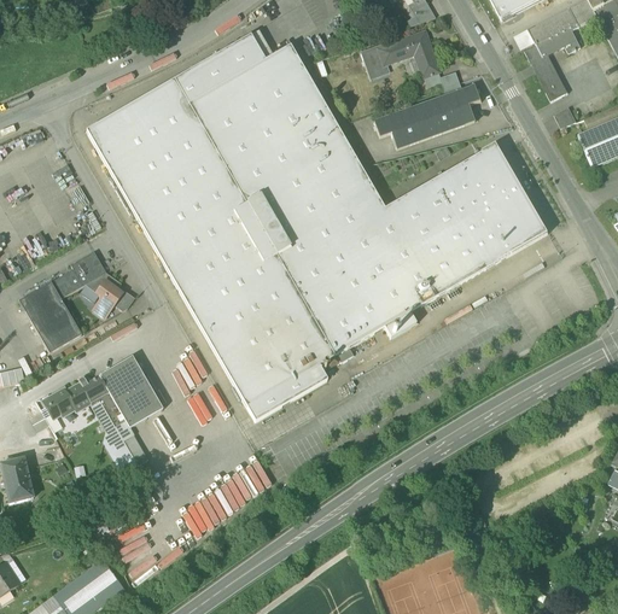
[(426,4),(424,0),(418,0),(414,3),(413,1),(407,6),(412,13),(426,4)]
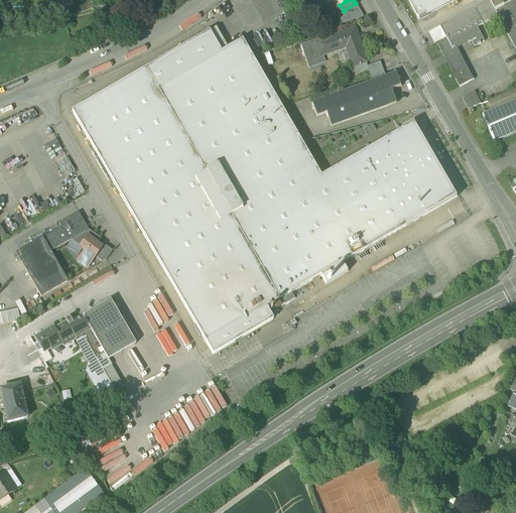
[(408,0),(417,17),(449,0),(408,0)]
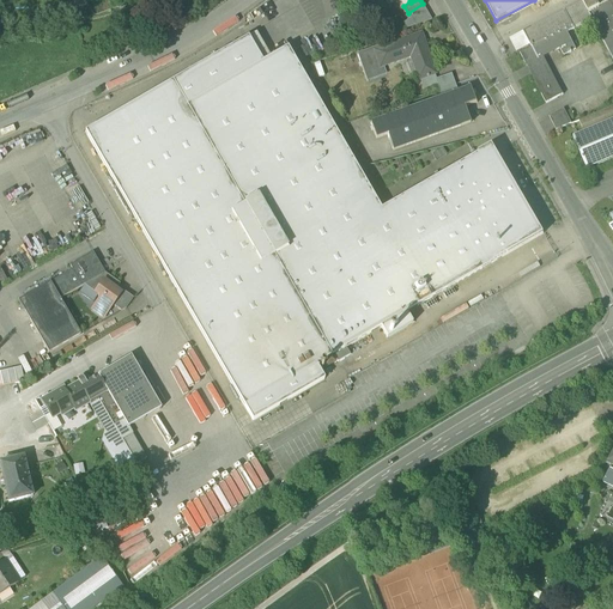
[(575,26),(593,17),(589,10),(589,11),(584,0),(581,0),(565,8),(575,26)]
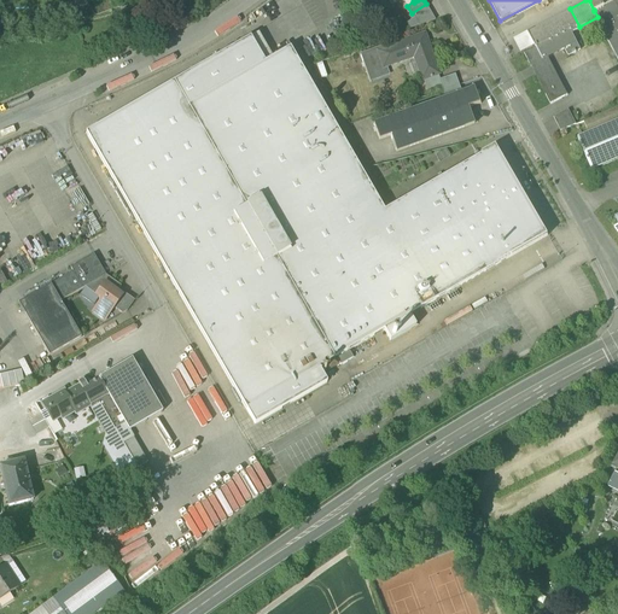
[(589,0),(594,11),(594,10),(598,17),(617,54),(617,0),(589,0)]
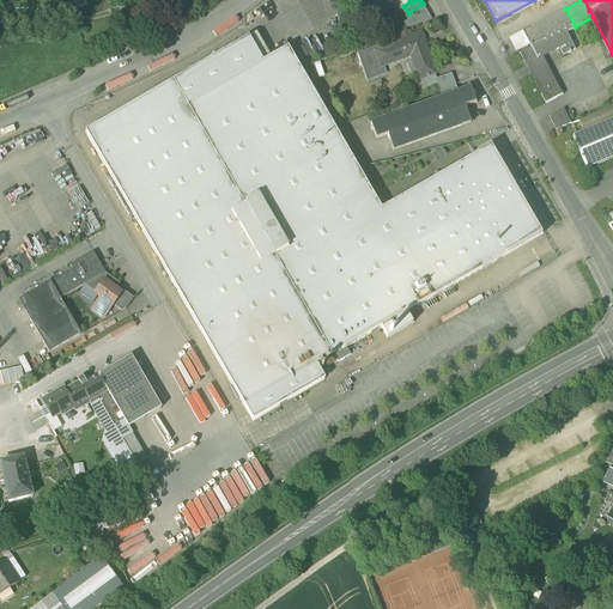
[(408,13),(414,23),(431,18),(423,4),(408,13)]
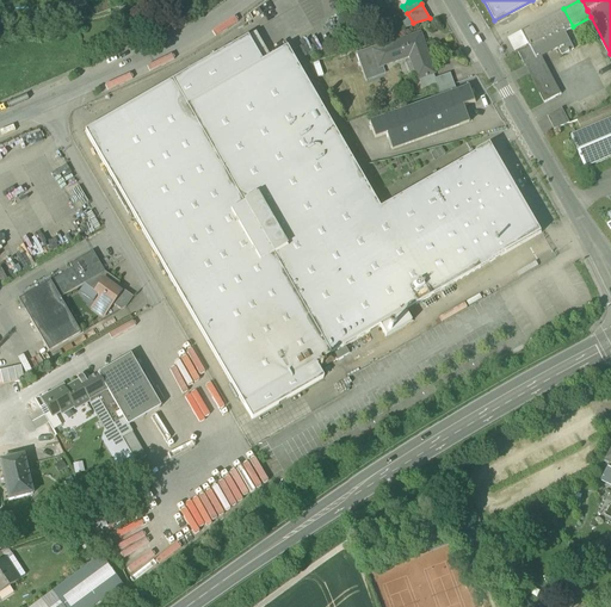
[(572,28),(573,26),(563,8),(562,7),(562,8),(524,30),(523,29),(522,29),(529,42),(530,44),(551,33),(557,45),(562,53),(574,47),(565,30),(572,26),(572,28)]
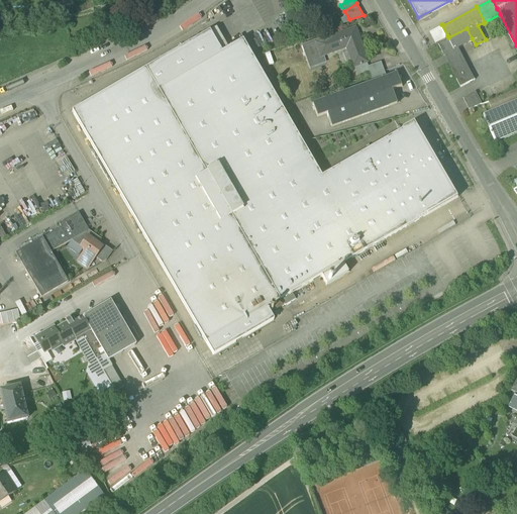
[(436,42),(447,35),(441,24),(430,30),(436,42)]
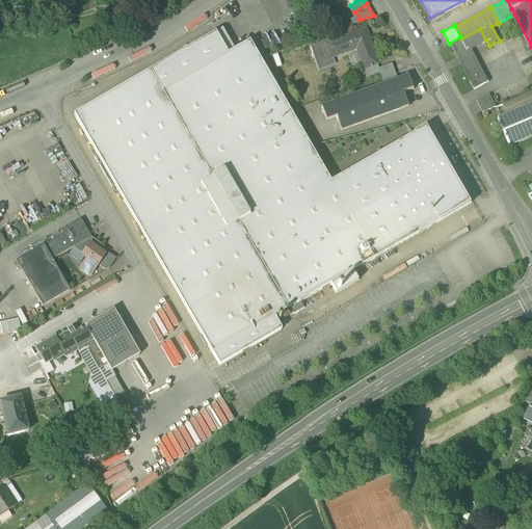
[(471,47),(485,40),(480,29),(461,38),(451,44),(474,87),(488,79),(471,47)]
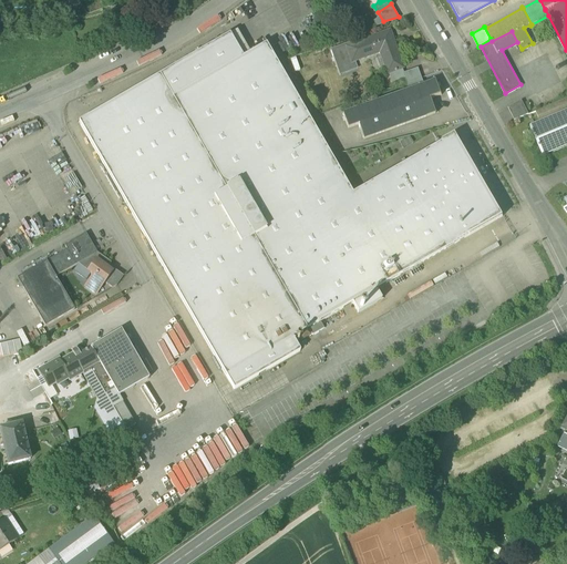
[(160,73),(173,95),(243,55),(229,32),(160,73)]
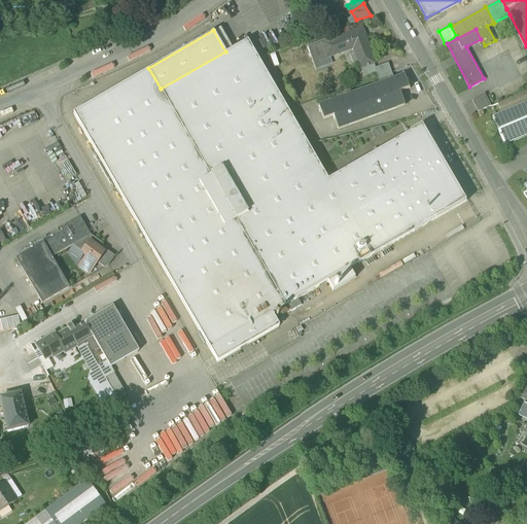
[(352,46),(360,67),(374,62),(361,32),(356,34),(355,30),(325,41),(321,42),(326,57),(352,46)]
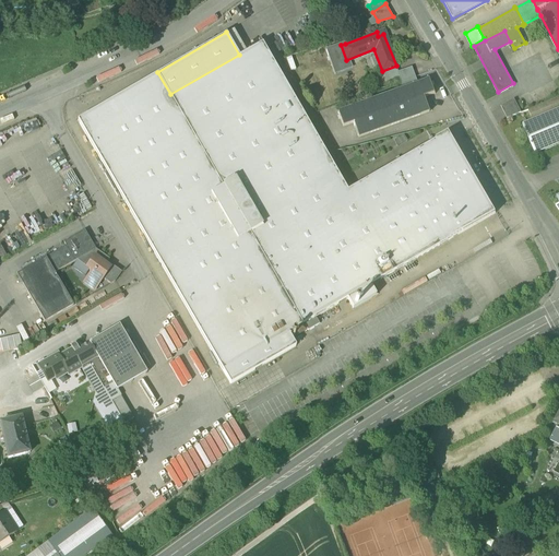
[(324,47),(333,70),(348,63),(346,60),(341,45),(345,44),(344,39),(324,47)]
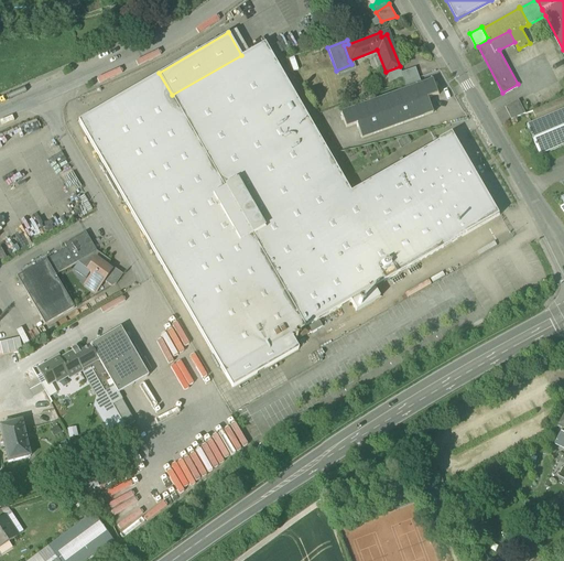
[(264,42),(241,55),(172,95),(171,96),(304,326),(350,300),(373,286),(500,213),(453,131),(350,191),(264,42)]
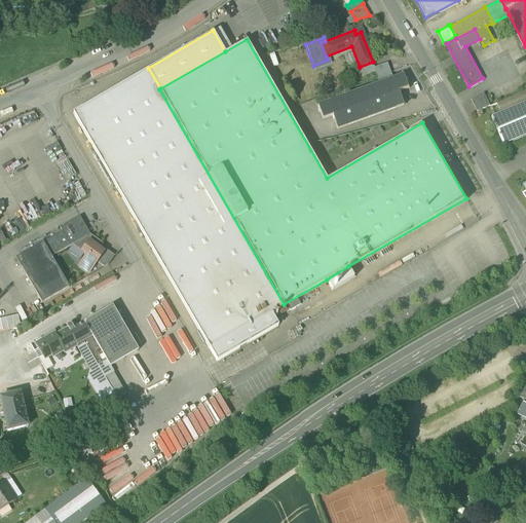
[(278,63),(273,51),(268,53),(273,65),(278,63)]
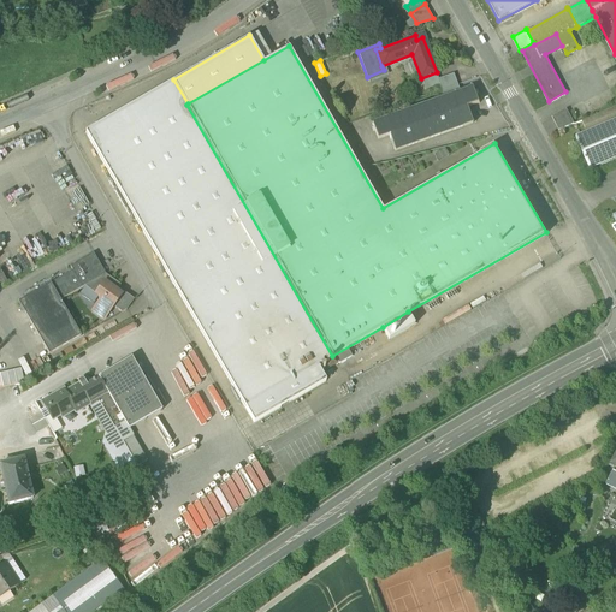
[(438,77),(437,72),(421,78),(425,90),(439,89),(436,78),(438,77)]
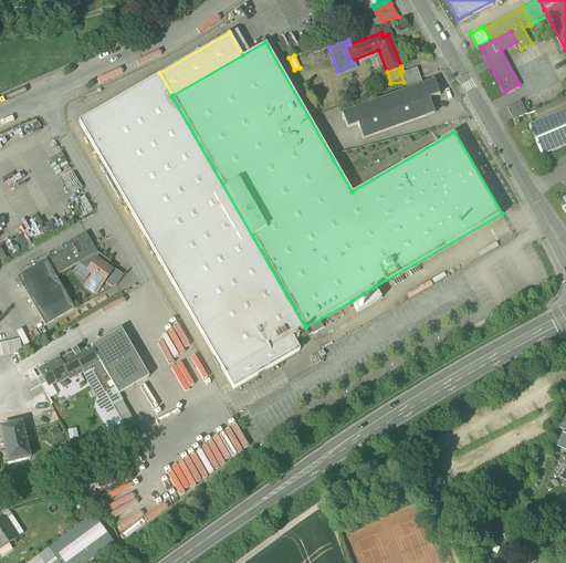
[(400,72),(404,82),(419,76),(416,66),(402,71),(400,72)]
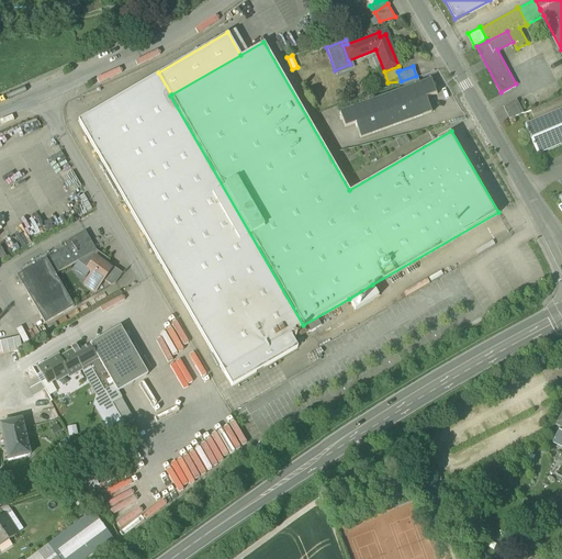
[(78,119),(224,371),(290,333),(303,325),(170,96),(171,94),(158,73),(78,119)]
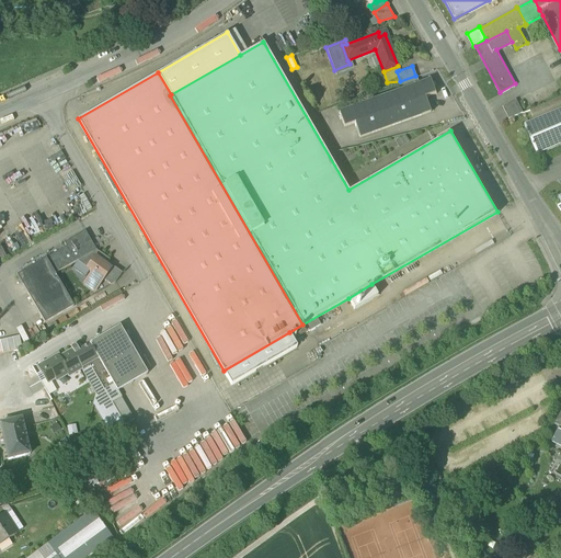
[(401,81),(403,87),(419,81),(415,76),(401,81)]
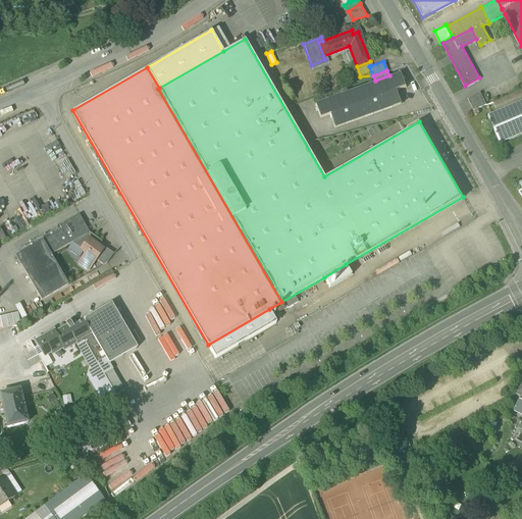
[(402,71),(389,75),(375,81),(315,102),(320,116),(329,112),(397,89),(407,86),(402,71)]
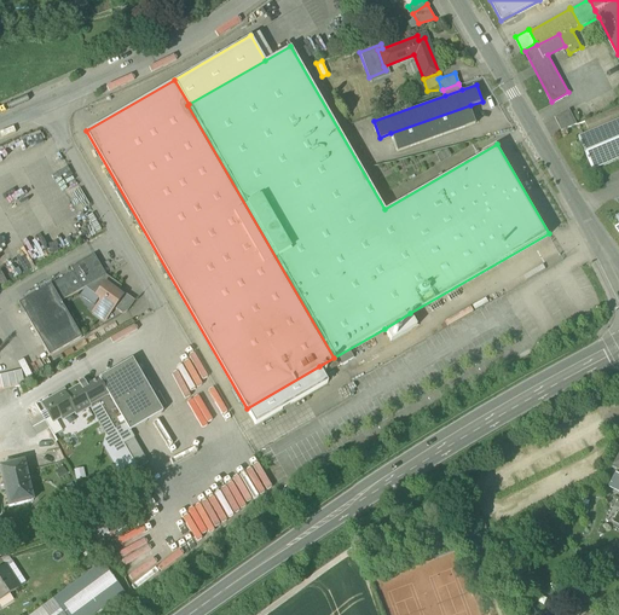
[(618,104),(584,120),(589,131),(618,117),(618,104)]
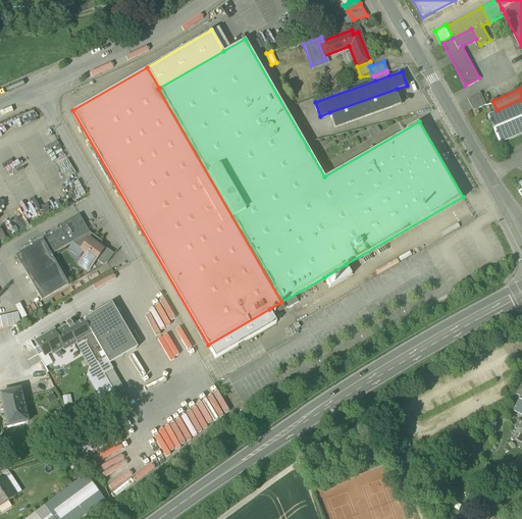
[(402,102),(397,89),(329,112),(334,126),(402,102)]
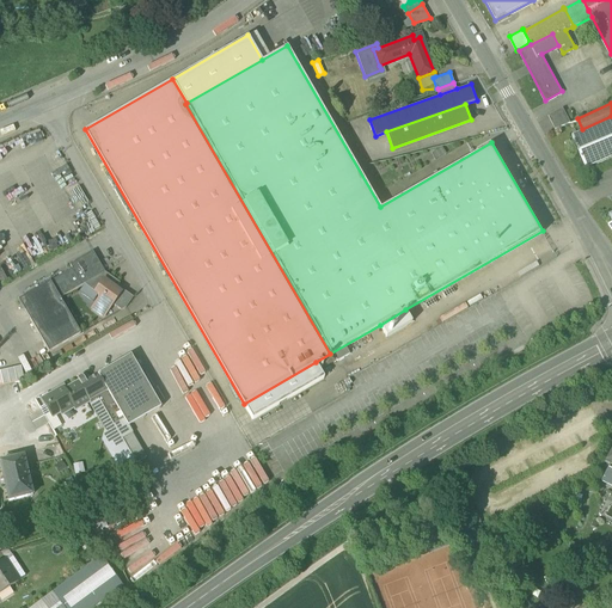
[(549,114),(556,127),(571,121),(563,106),(549,114)]
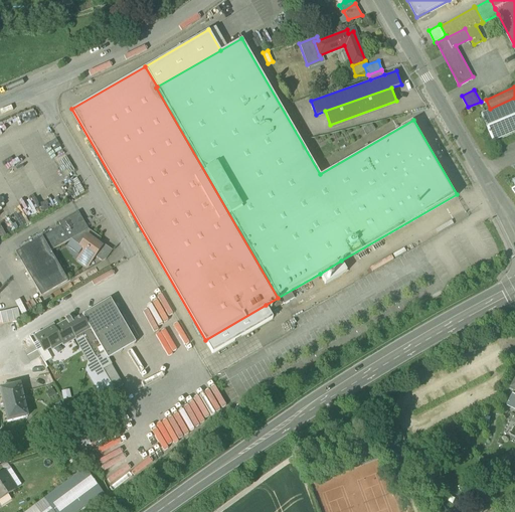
[(514,98),(490,109),(481,113),(493,141),(514,131),(514,98)]
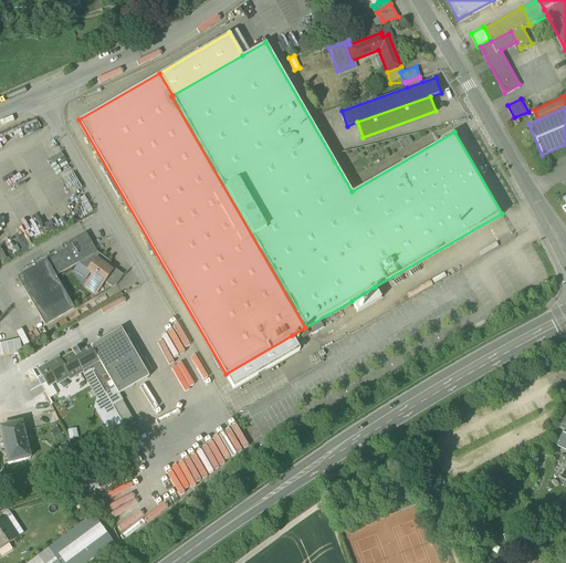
[(409,134),(398,139),(402,146),(412,141),(409,134)]
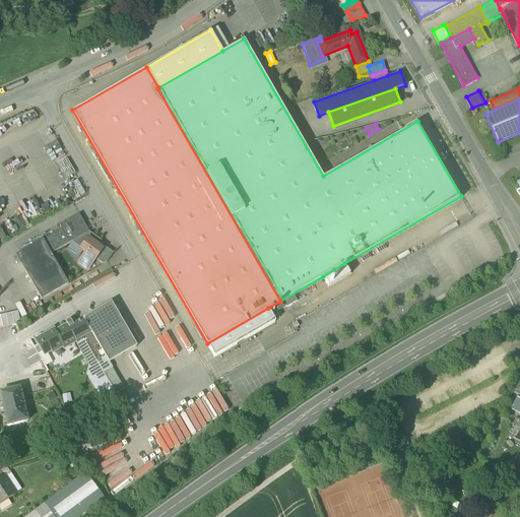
[(61,227),(42,238),(50,252),(71,240),(88,230),(78,212),(59,223),(61,227)]
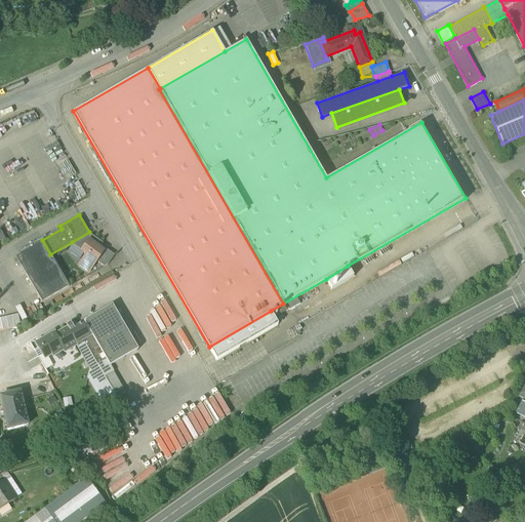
[(72,242),(81,249),(88,239),(104,250),(106,247),(101,244),(103,241),(89,232),(72,242)]
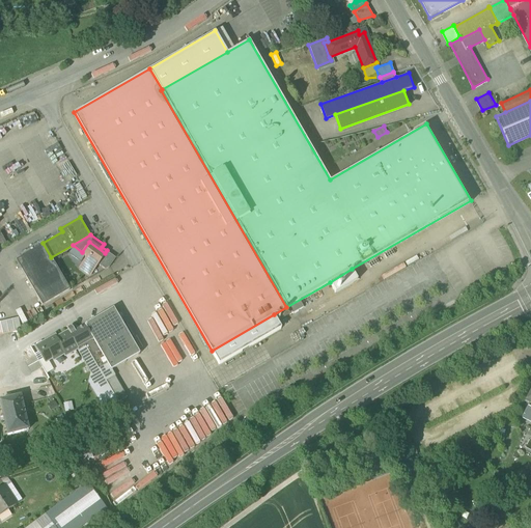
[(98,262),(105,253),(89,242),(82,252),(85,254),(85,257),(80,266),(89,273),(98,262)]
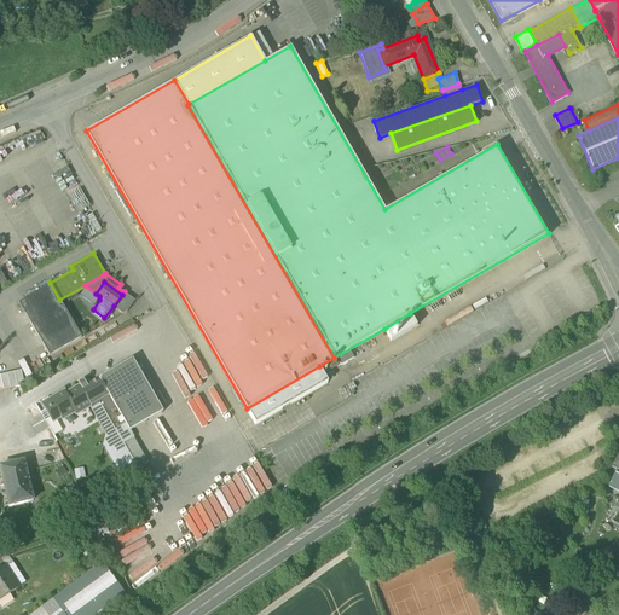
[(81,336),(59,300),(50,283),(18,301),(48,354),(81,336)]
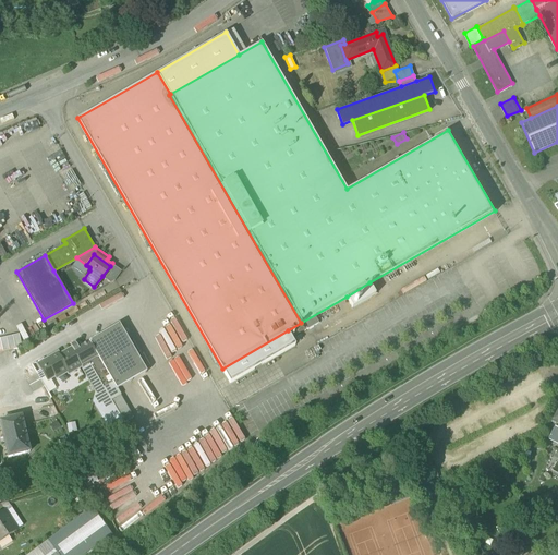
[(102,276),(110,281),(114,279),(121,269),(112,263),(110,266),(102,276)]
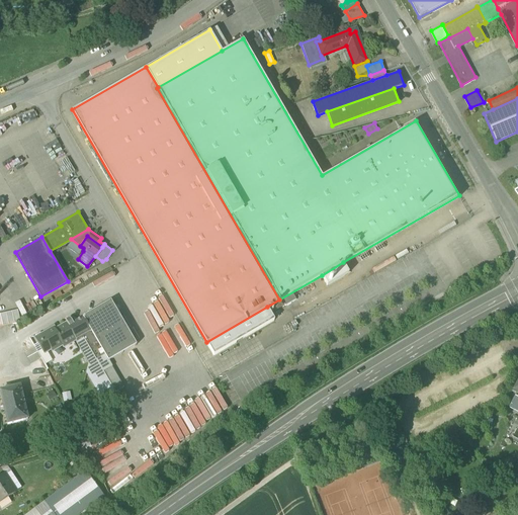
[(348,272),(343,262),(322,275),(327,284),(348,272)]
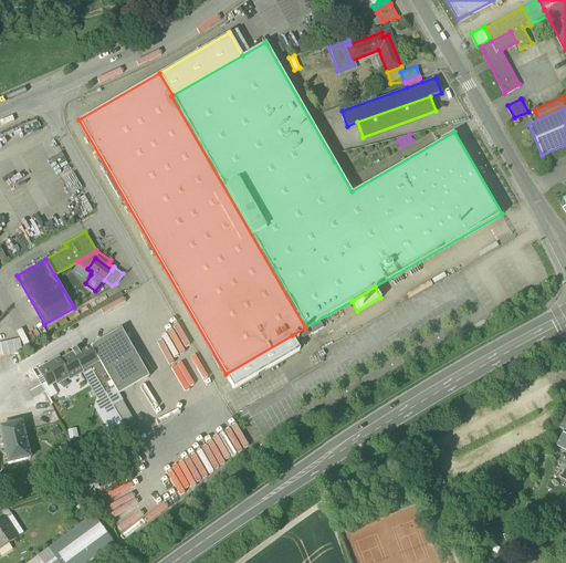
[(308,327),(312,333),(323,326),(320,320),(308,327)]
